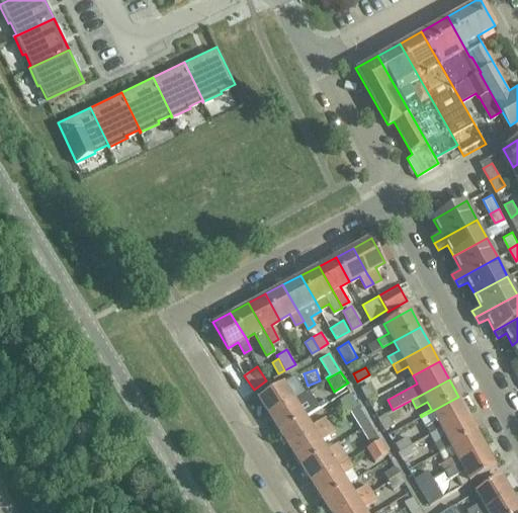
[(258,397),(269,415),(305,392),(299,383),(289,391),(283,380),(258,397)]
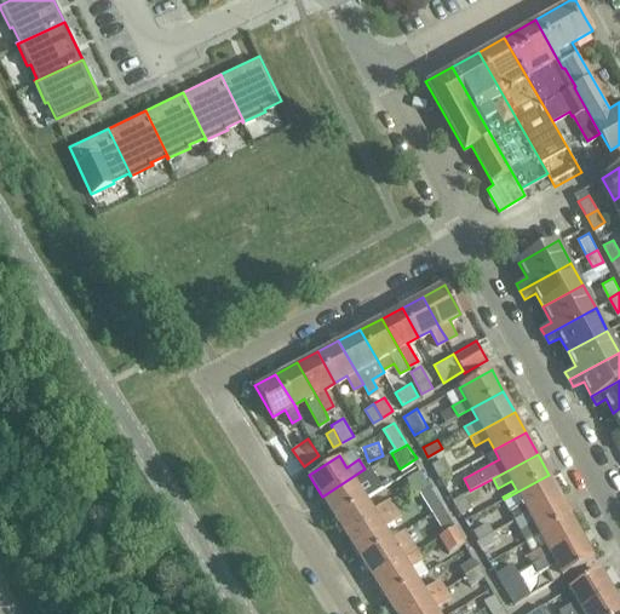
[(452,471),(443,455),(431,462),(440,477),(452,471)]
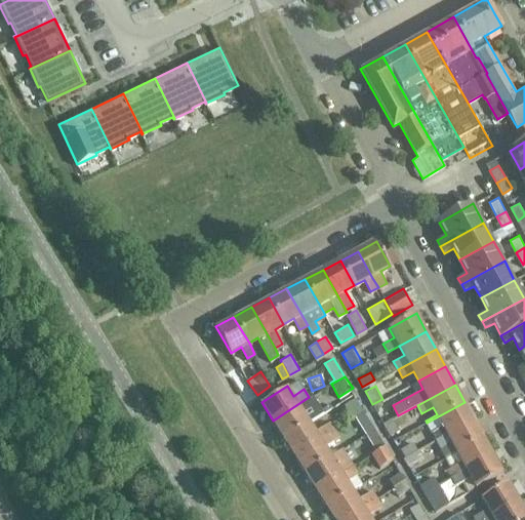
[(273,421),(284,438),(309,421),(323,411),(313,394),(309,397),(273,421)]
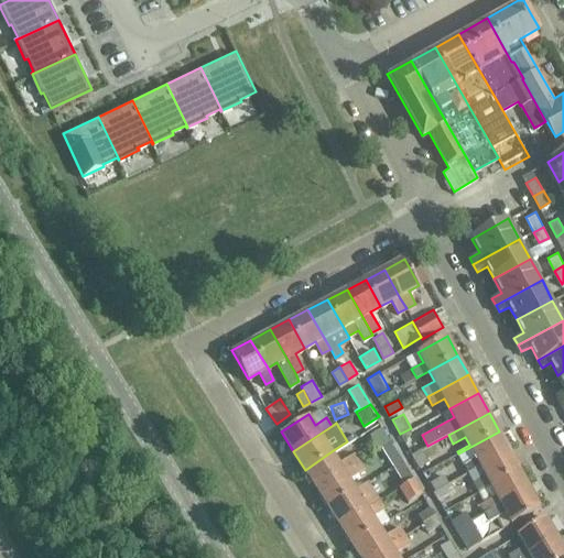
[(380,447),(381,448),(392,441),(381,424),(369,433),(379,448),(380,447)]
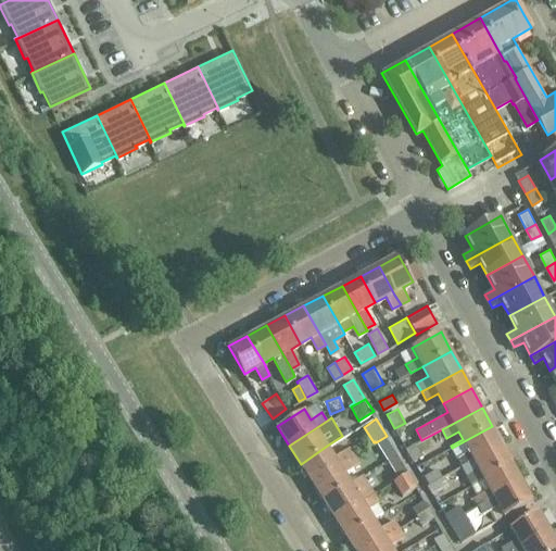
[(452,448),(463,466),(502,445),(492,426),(452,448)]
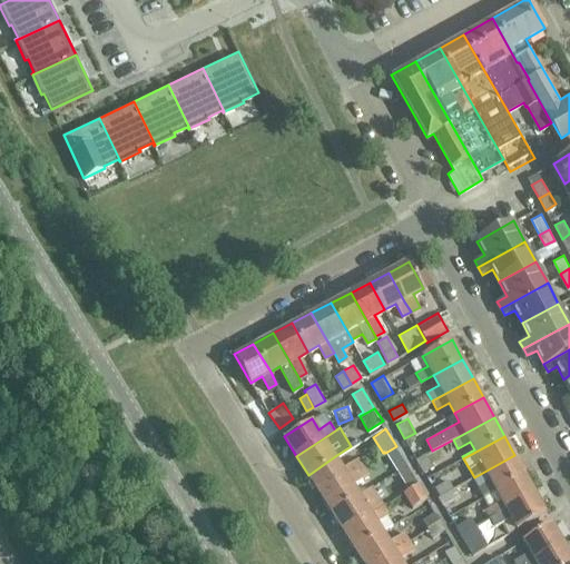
[(396,446),(385,453),(393,466),(404,458),(396,446)]
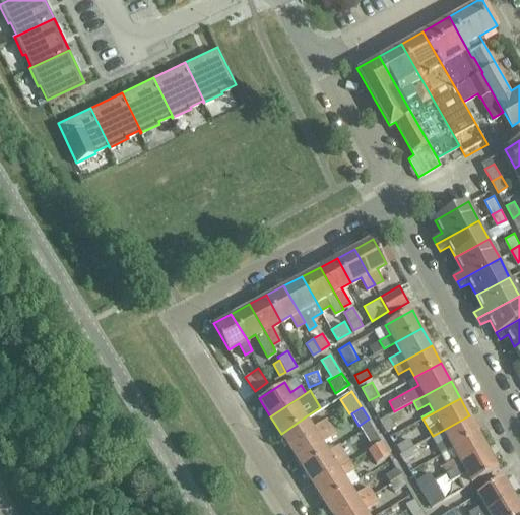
[(394,425),(387,413),(379,417),(386,430),(394,425)]
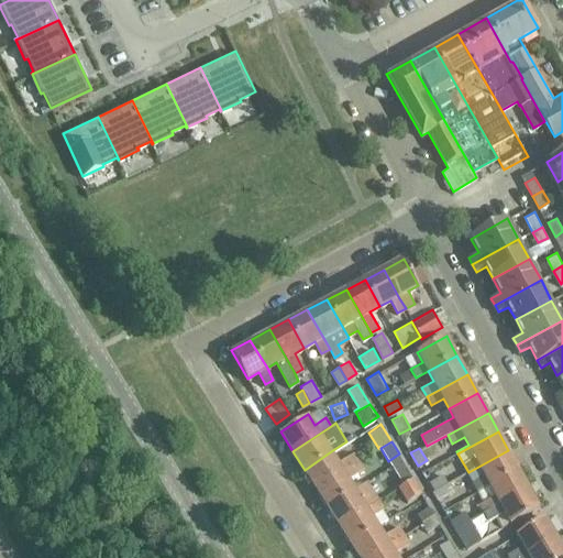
[(468,472),(478,491),(519,469),(508,450),(468,472)]
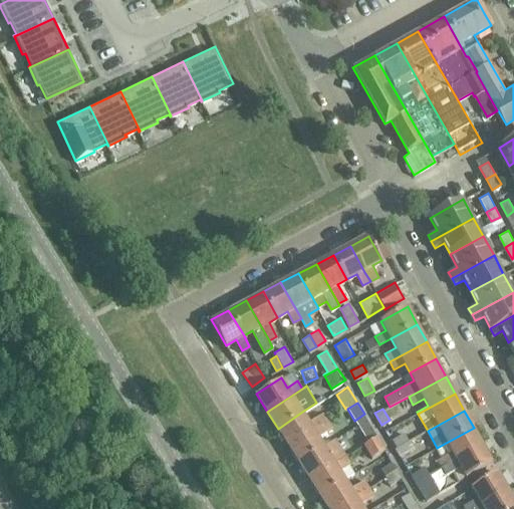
[(278,429),(288,445),(327,420),(322,412),(308,421),(302,412),(278,429)]
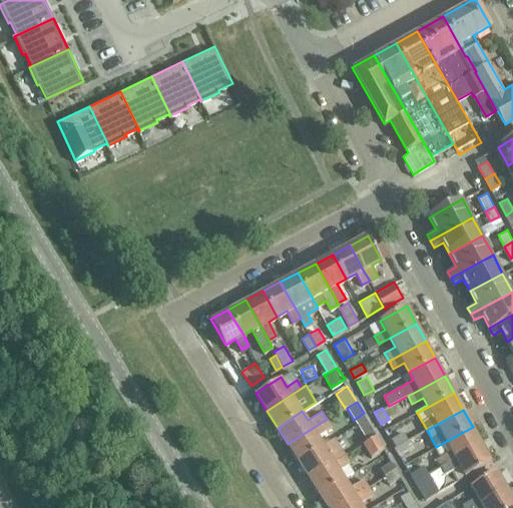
[(288,444),(298,460),(323,444),(334,438),(328,428),(331,426),(327,419),(288,444)]
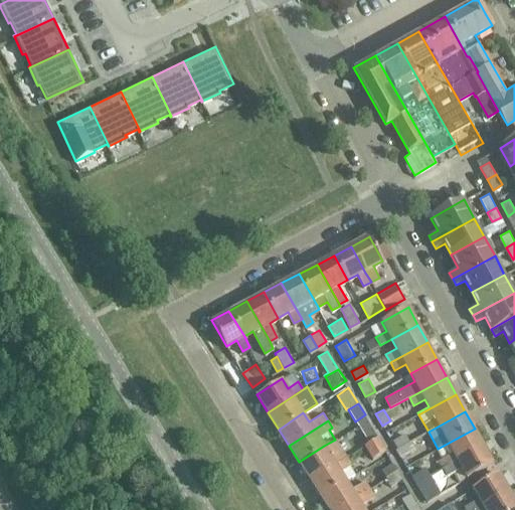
[(445,467),(445,468),(484,446),(475,429),(438,449),(443,459),(439,461),(443,468),(445,467)]
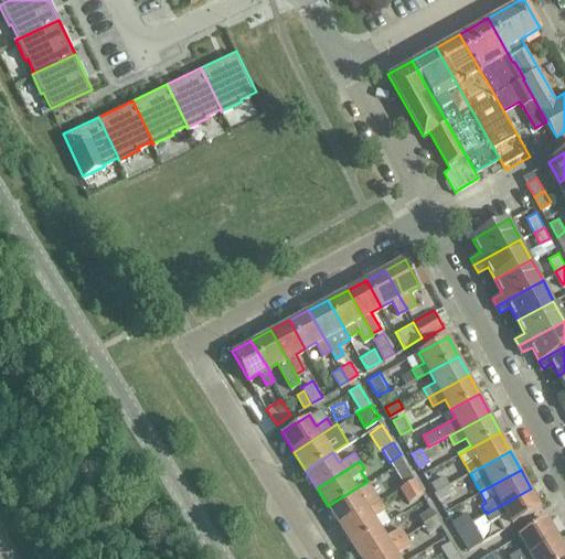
[(434,491),(435,492),(450,484),(445,473),(430,481),(436,490),(434,491)]
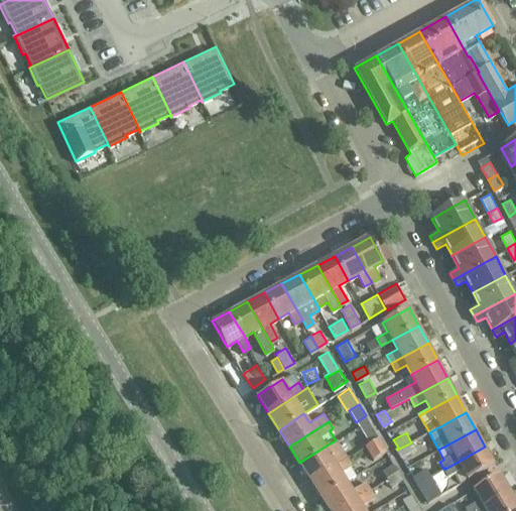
[(379,437),(365,445),(372,458),(386,449),(379,437)]
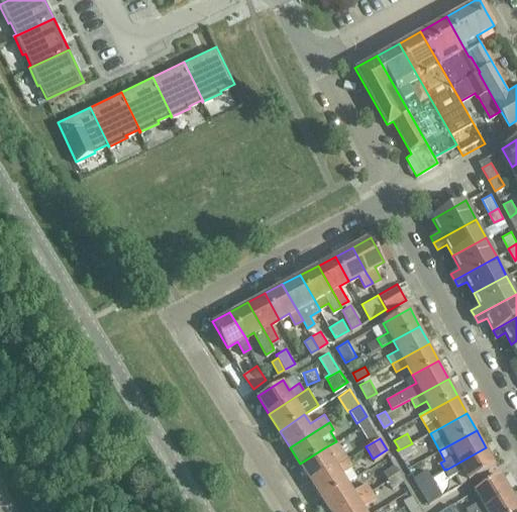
[(300,464),(311,482),(346,457),(336,441),(325,447),(300,464)]
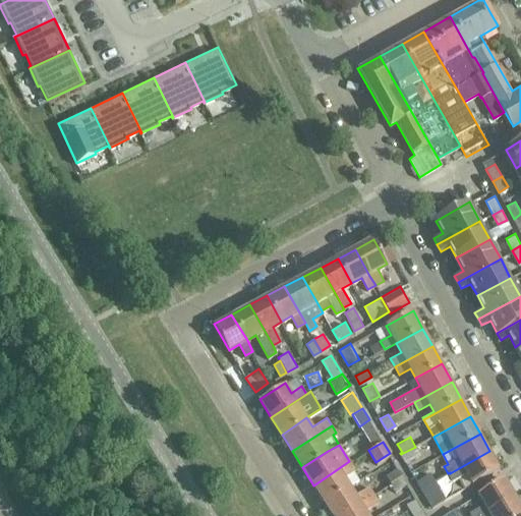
[(415,447),(401,454),(404,460),(419,453),(415,447)]
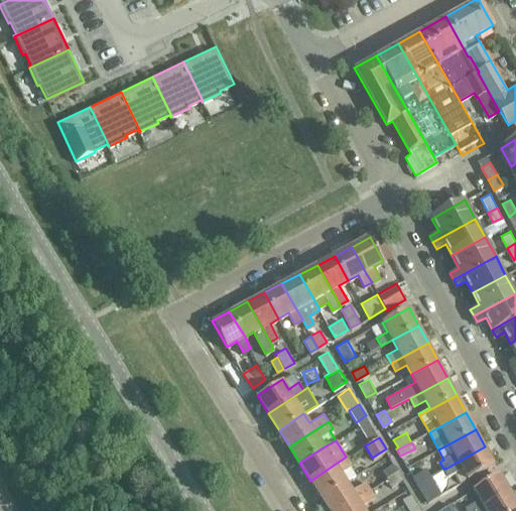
[(485,446),(445,469),(449,476),(455,474),(461,484),(495,465),(485,446)]
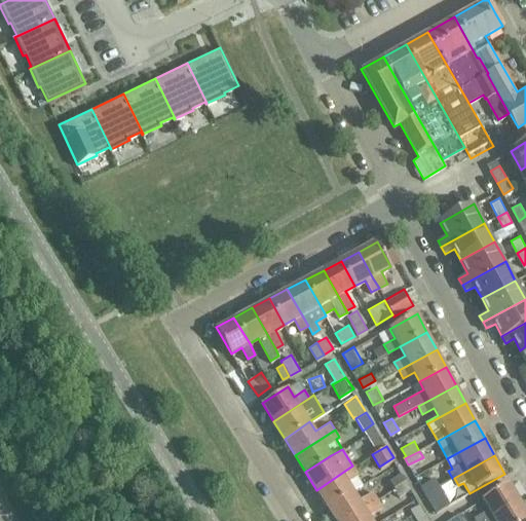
[(316,490),(328,507),(352,490),(352,489),(362,483),(357,475),(358,474),(352,466),(316,490)]
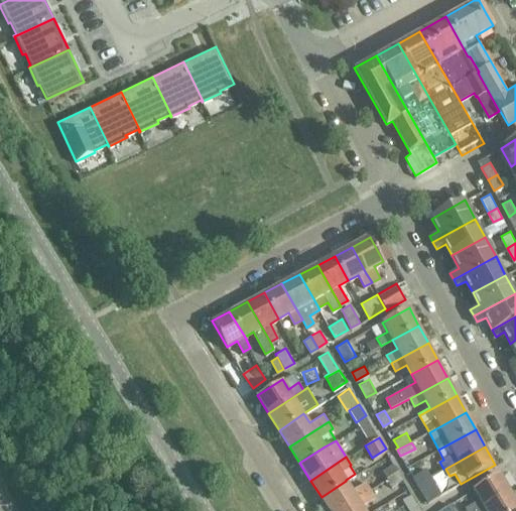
[(382,470),(388,479),(399,473),(393,463),(382,470)]
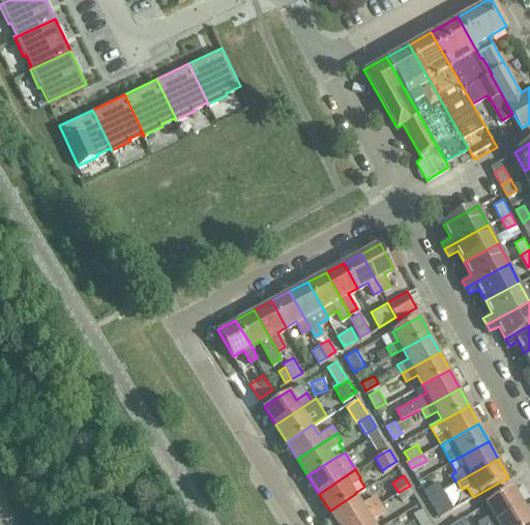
[(423,488),(429,498),(443,490),(438,479),(423,488)]
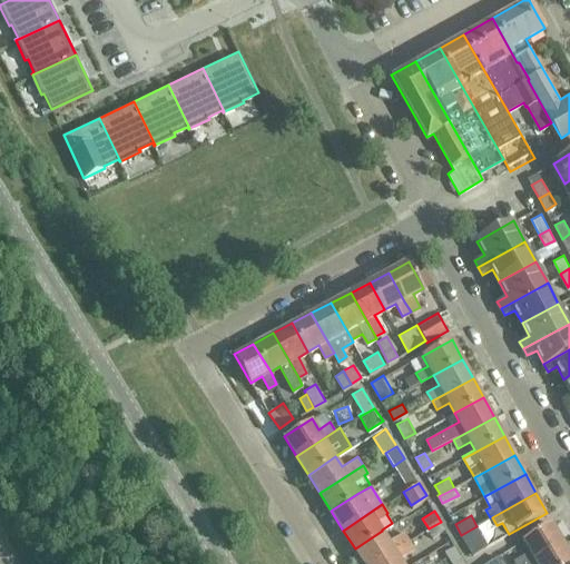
[(441,522),(429,528),(432,535),(444,527),(441,522)]
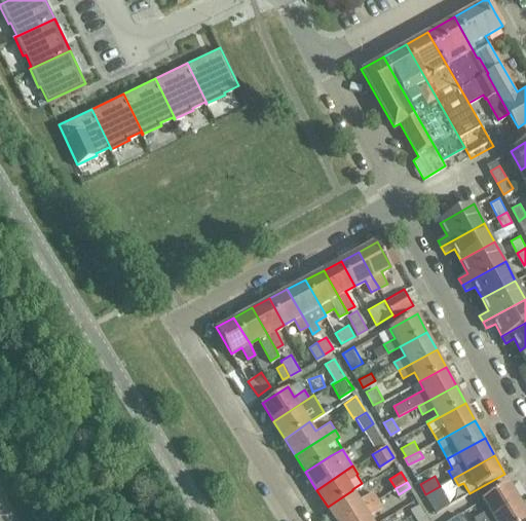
[(474,517),(476,520),(486,520),(520,500),(509,483),(483,498),(488,508),(474,517)]
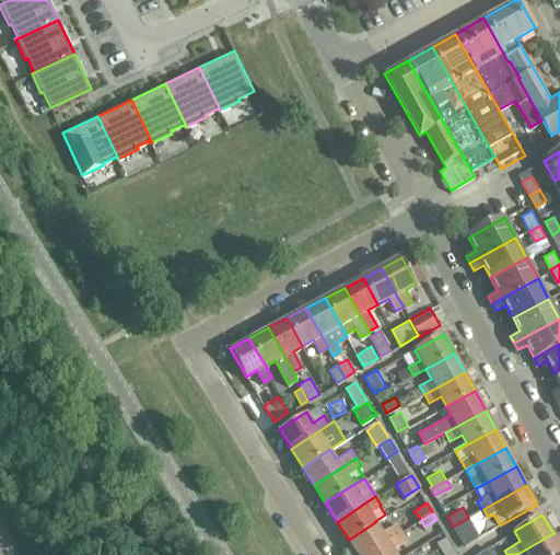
[(468,518),(453,527),(463,544),(478,535),(468,518)]
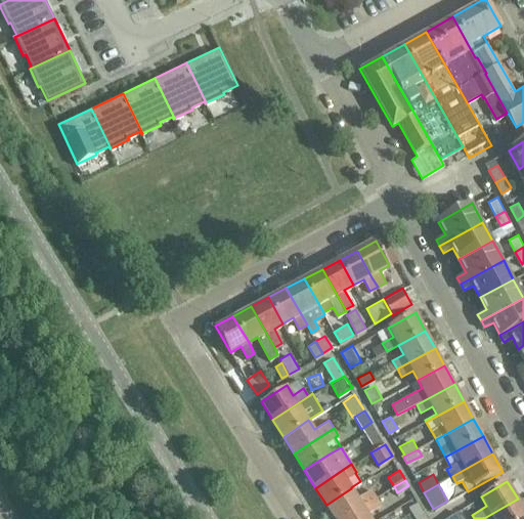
[(326,505),(335,518),(341,518),(377,496),(370,488),(357,496),(351,488),(326,505)]
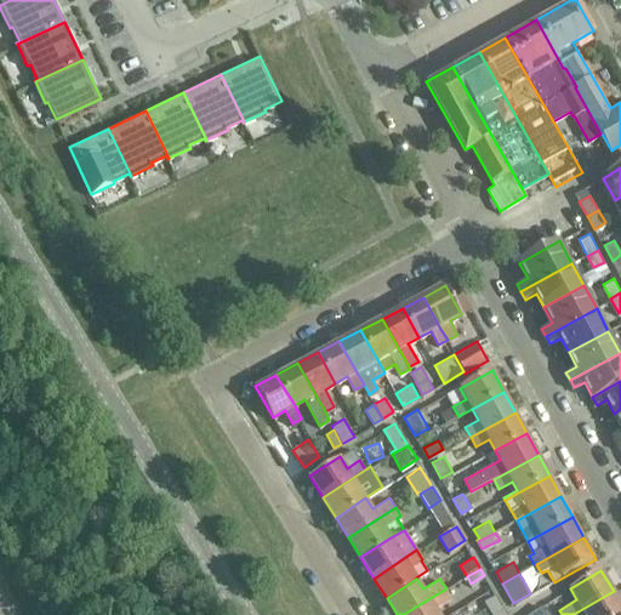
[(485,579),(454,597),(459,607),(490,587),(485,579)]
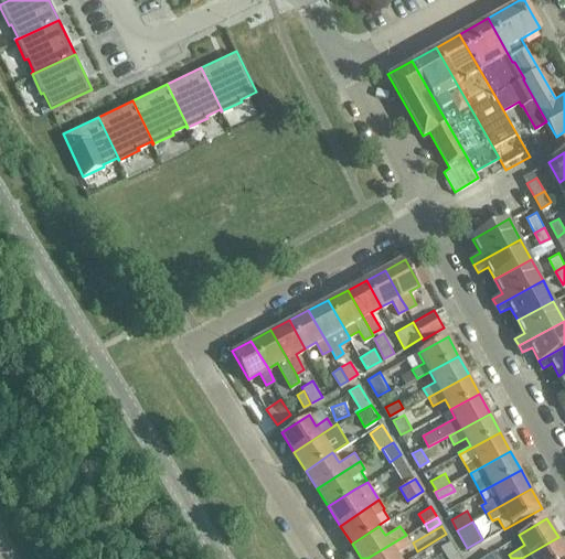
[(368,558),(400,558),(396,552),(411,543),(406,535),(368,558)]
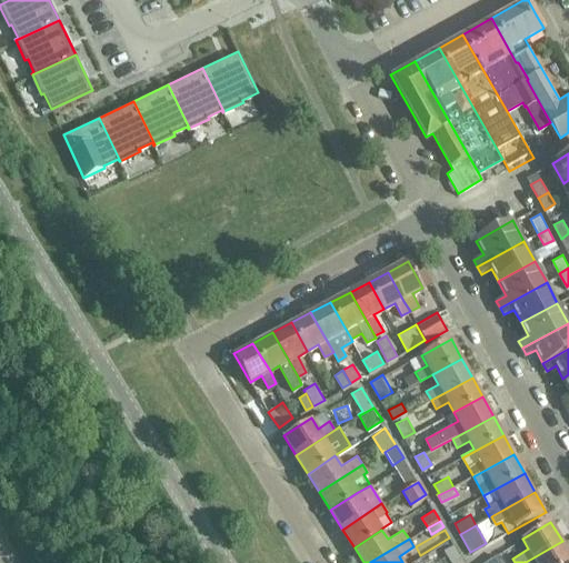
[(566,562),(568,562),(568,551),(562,541),(526,562),(566,562)]
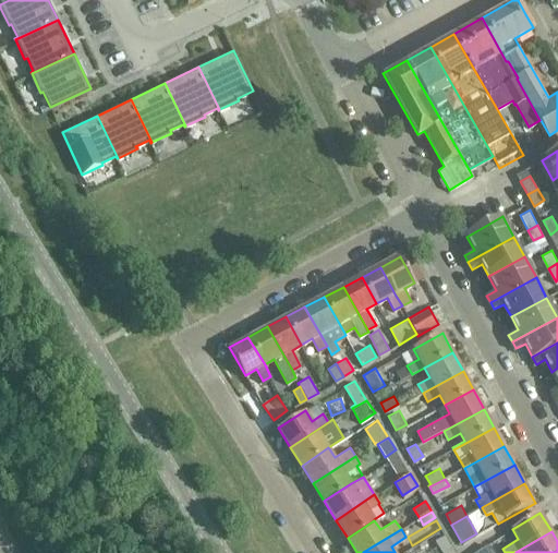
[(435,539),(443,552),(452,547),(445,533),(435,539)]
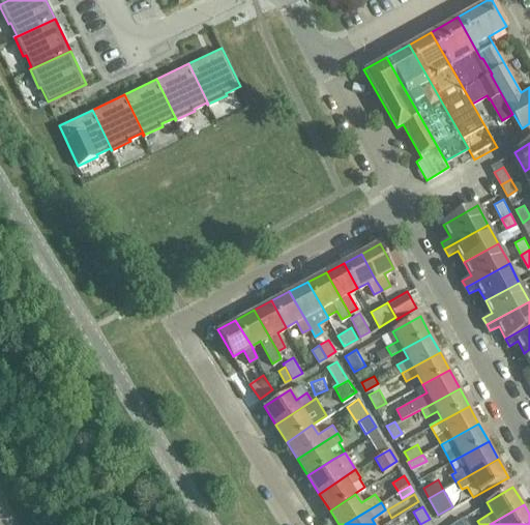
[(447,524),(467,524),(462,516),(447,524)]
